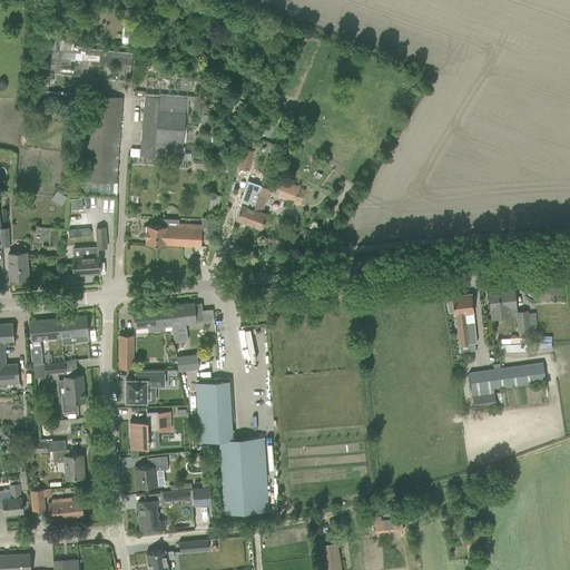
[(129,77),(131,51),(62,45),(60,70),(72,71),(74,59),(105,61),(102,75),(129,77)]
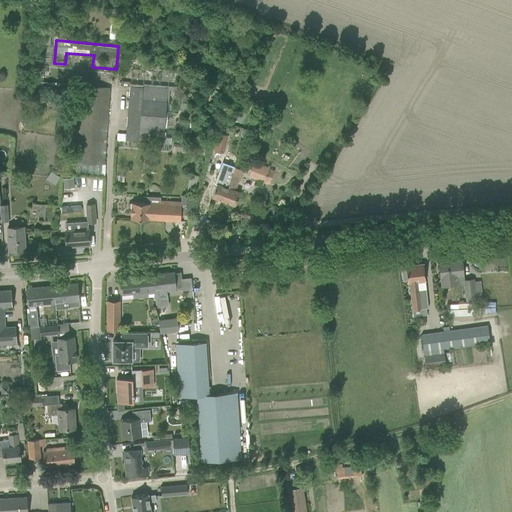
[(104,161),(109,87),(78,85),(72,161),(104,164),(104,162),(104,161)]
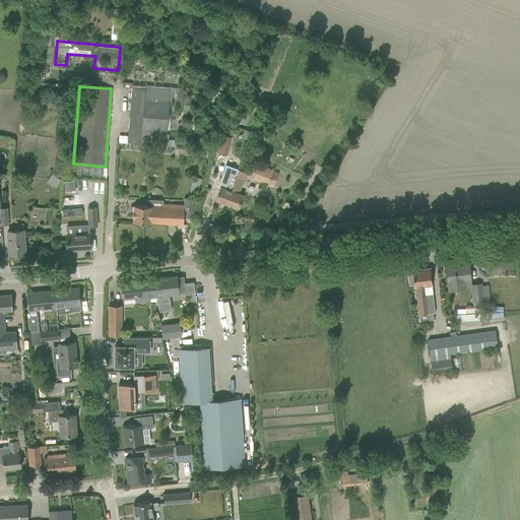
[(221,135),(217,152),(226,154),(231,138),(221,135)]
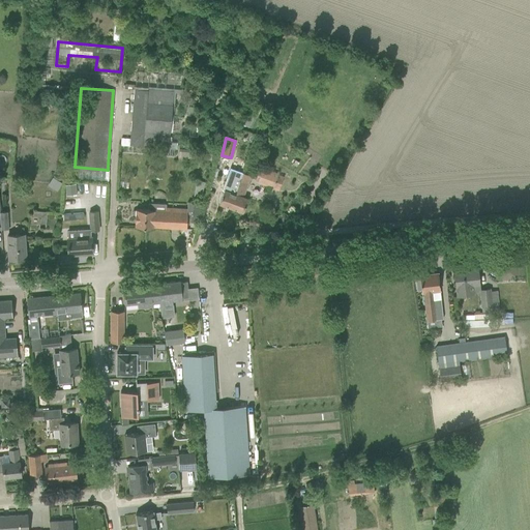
[(278,173),(278,172),(263,166),(262,169),(257,182),(272,188),(273,185),(278,187),(284,175),(278,173)]
